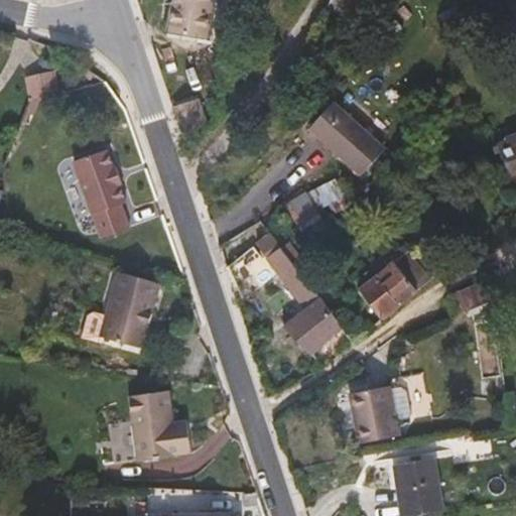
[(225,53),(231,18),(203,14),(197,48),(225,53)]
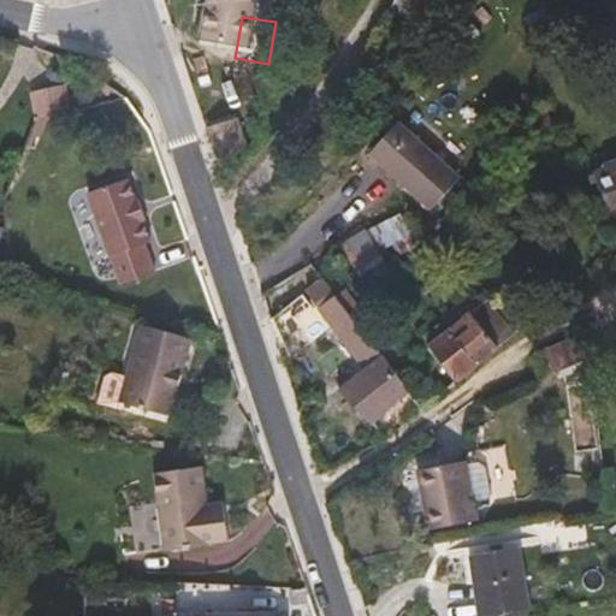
[(419,205),(456,169),(419,130),(381,166),(419,205)]
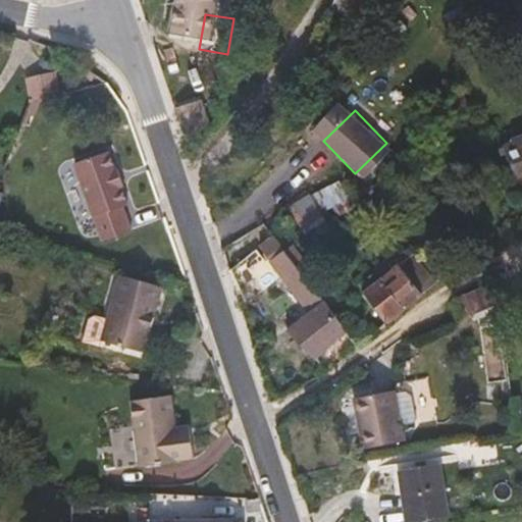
[(521,141),(504,149),(516,178),(521,175),(521,141)]
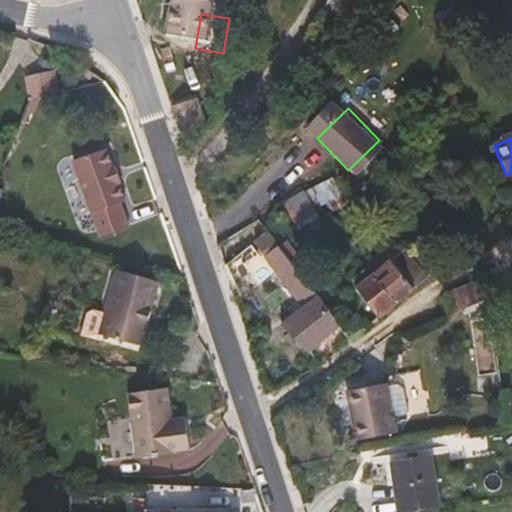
[(118,203),(123,201),(116,184),(118,183),(110,165),(108,166),(100,149),(68,164),(101,238),(128,226),(118,203)]
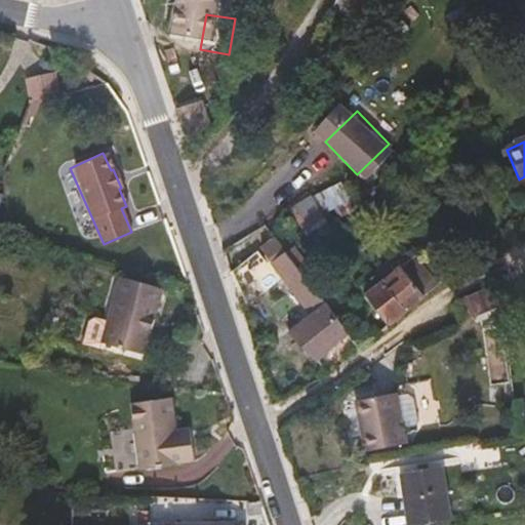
[(328,223),(313,196),(291,209),(308,235),(328,223)]
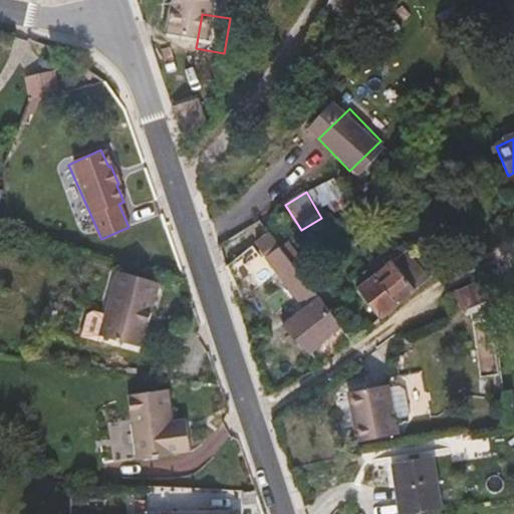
[(321,259),(311,245),(298,255),(288,242),(281,247),(302,274),(321,259)]
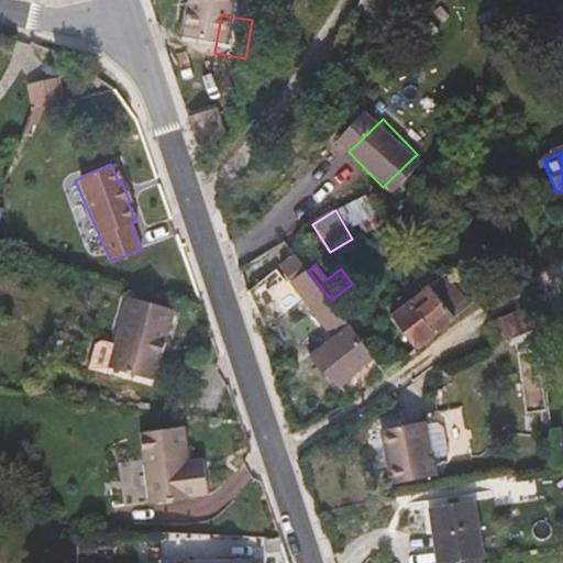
[(418,349),(474,302),(440,268),(429,278),(424,275),(401,295),(410,305),(395,318),(418,349)]
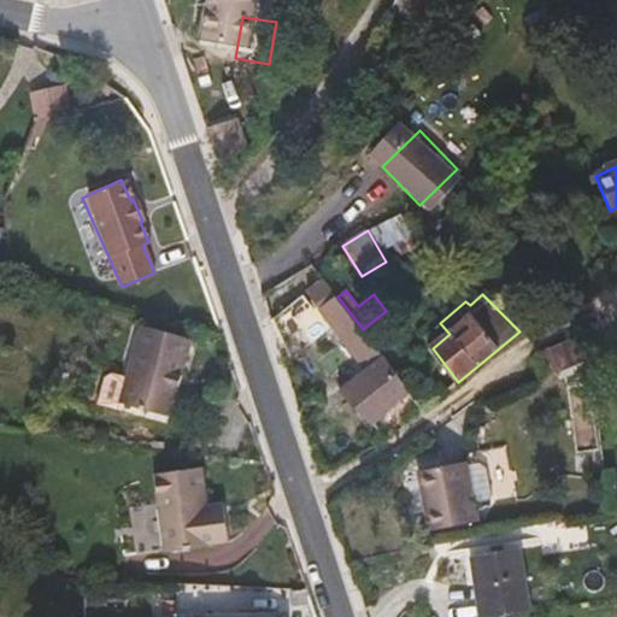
[(328,329),(305,297),(271,323),(285,365),(328,329)]
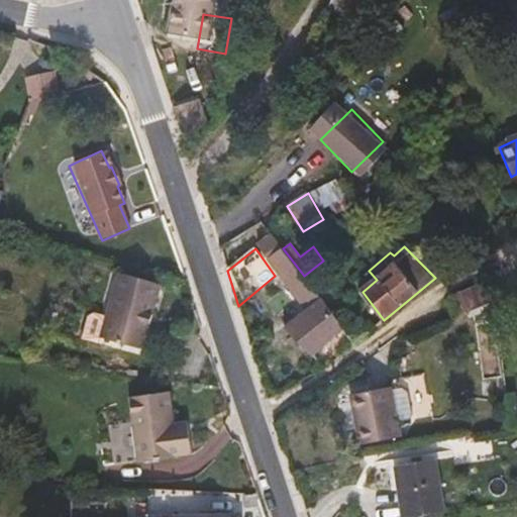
[(313,356),(345,330),(304,276),(283,248),(268,260),(299,301),(303,299),(310,308),(286,327),(313,356)]
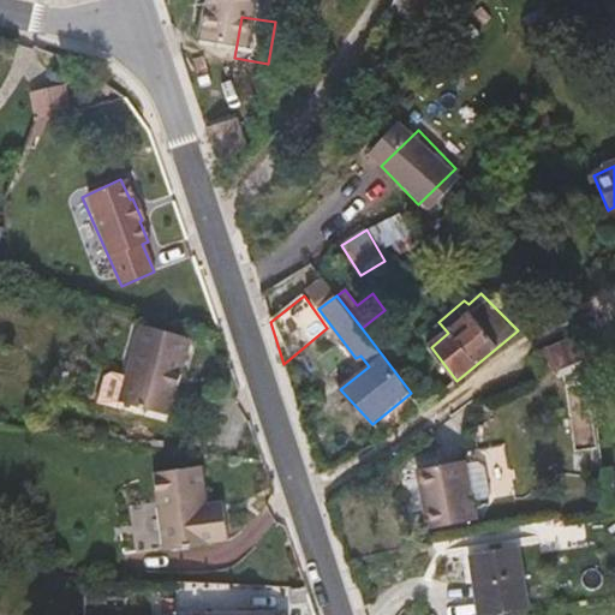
[(169,417),(191,338),(139,324),(126,377),(111,374),(103,377),(96,405),(117,411),(119,404),(169,417)]
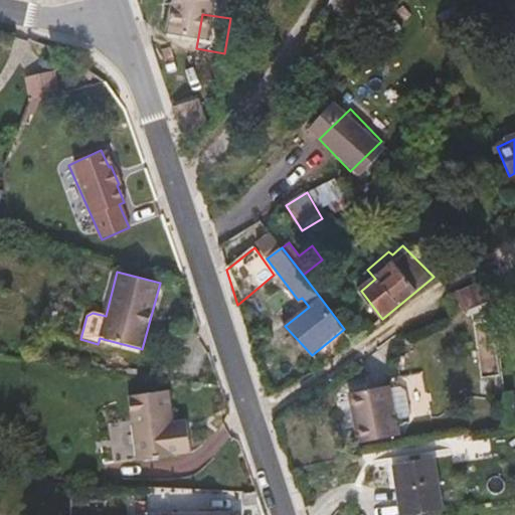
[(399,434),(390,385),(349,393),(358,442),(399,434)]
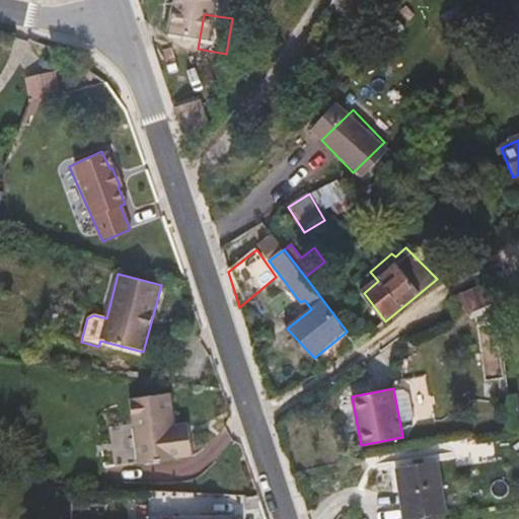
[(174,426),(170,393),(129,398),(138,464),(193,457),(190,433),(176,435),(174,426)]
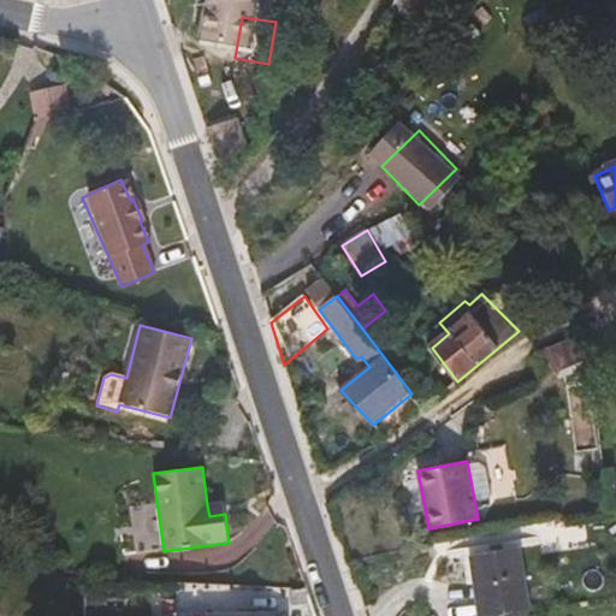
[(225,514),(223,503),(207,505),(209,516),(225,514)]
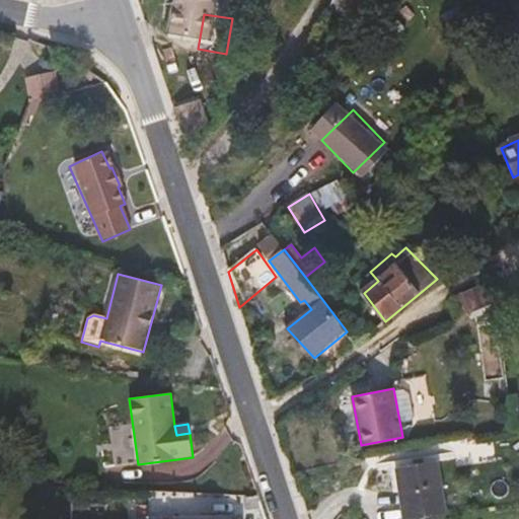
[(414,518),(446,514),(438,461),(396,468),(403,518),(414,518)]
